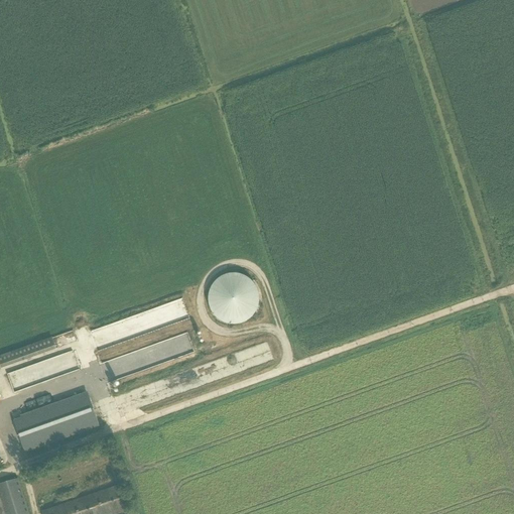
[(216,316),(223,322),(232,324),(240,323),(248,318),(254,312),(258,304),(259,295),(257,287),(252,279),(245,274),(237,271),(228,272),(221,274),(214,279),(210,286),(207,294),(208,302),(210,309),(216,316)]
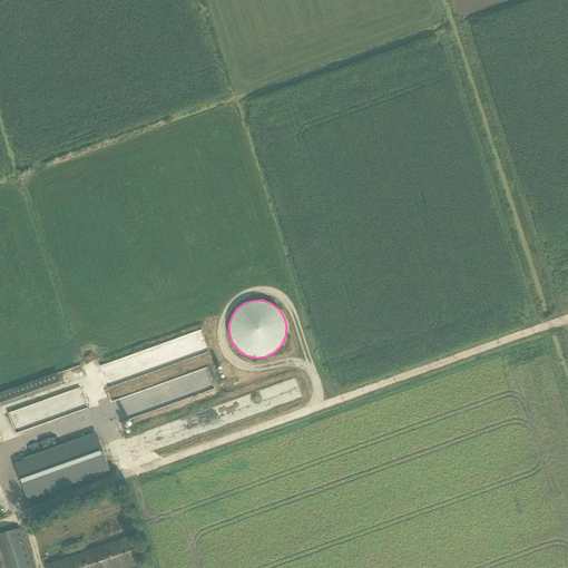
[(0,392),(0,395),(3,405),(65,384),(60,371),(0,392)]
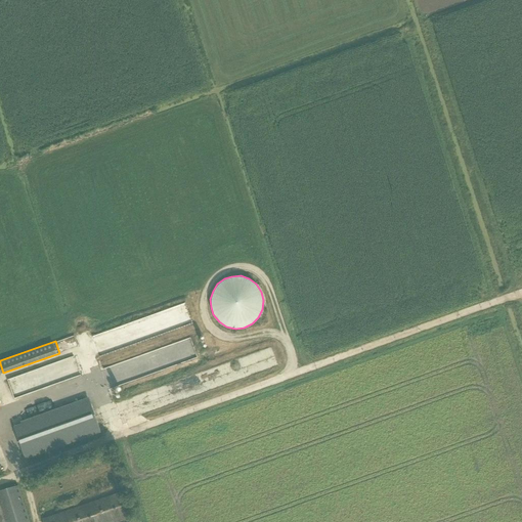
[(62,361),(9,375),(14,393),(78,377),(76,368),(64,372),(62,361)]
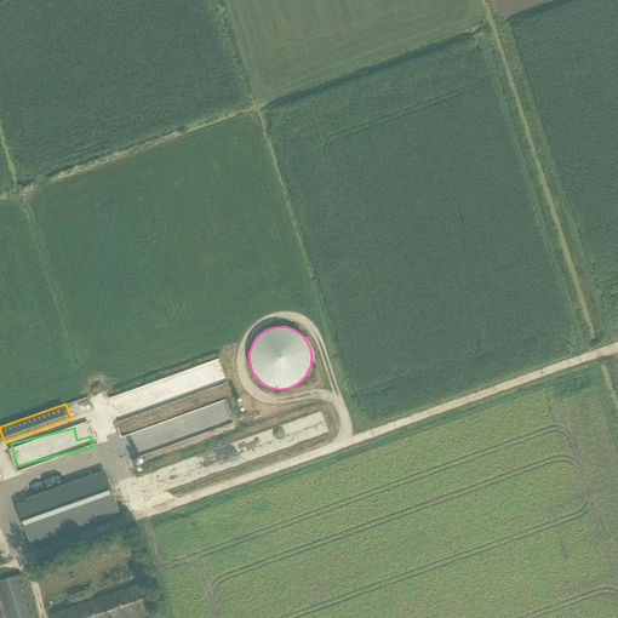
[(19,503),(33,541),(120,509),(107,471),(19,503)]
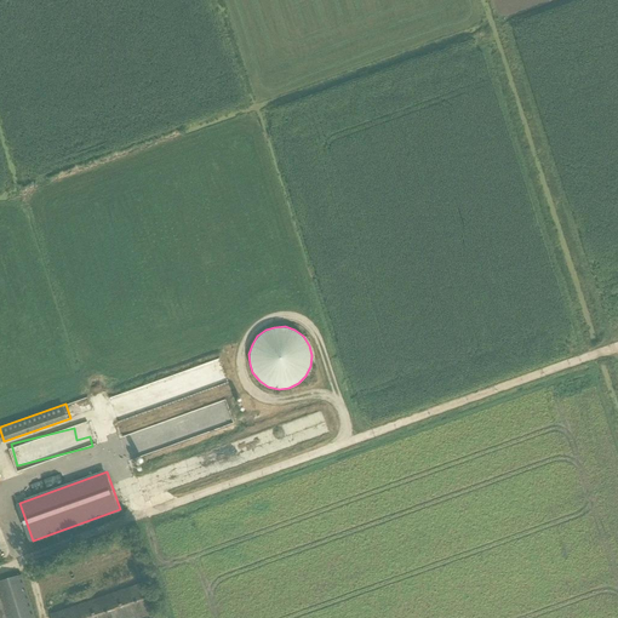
[(36,617),(24,573),(0,581),(0,617),(36,617)]
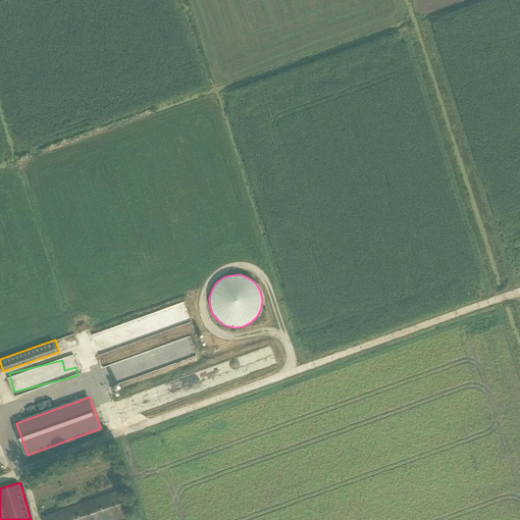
[(45,519),(115,519),(131,515),(121,489),(44,515),(45,519)]
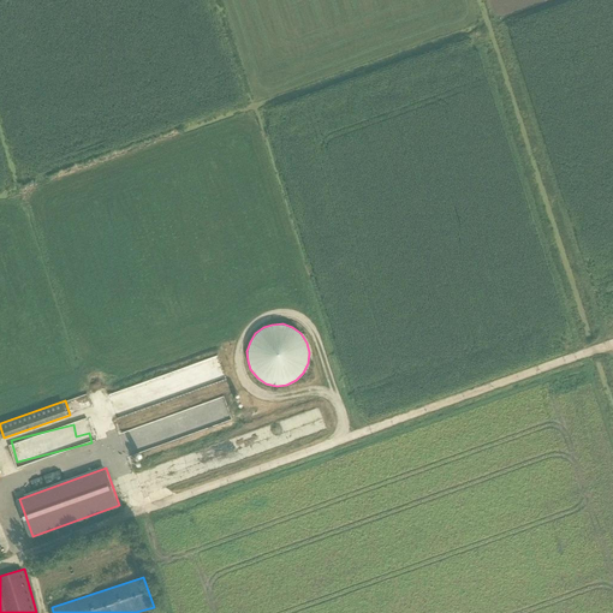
[(65,581),(47,588),(54,603),(72,596),(65,581)]
